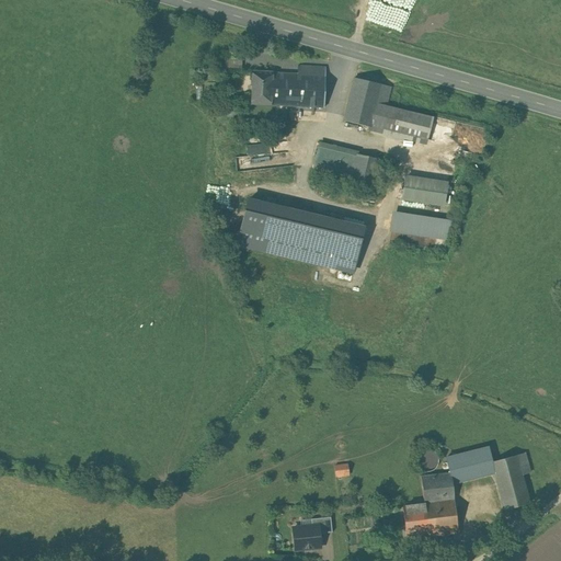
[(297,75),(273,73),(271,104),(323,107),(325,66),(298,65),(297,75)]
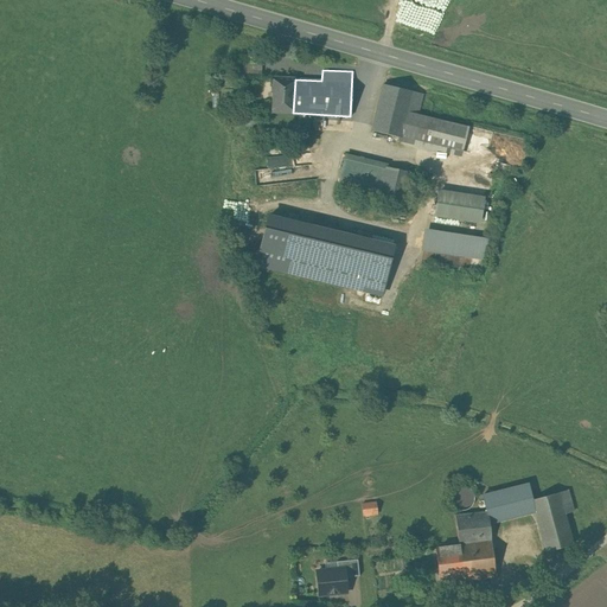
[(295,77),(273,76),(270,113),(293,114),(293,113),(295,80),(295,77)]
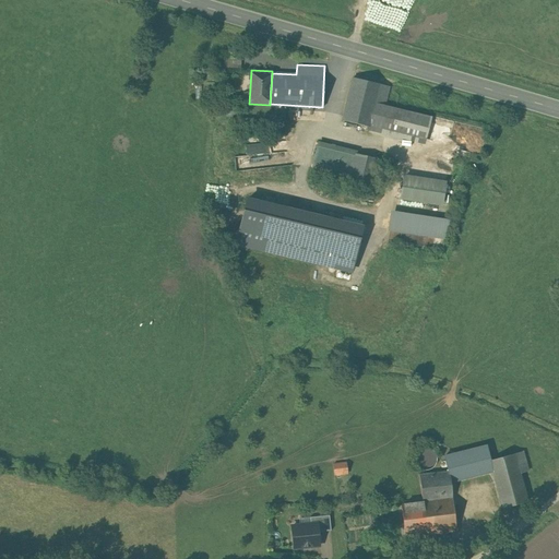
[(381,84),(353,78),(343,120),(370,127),(376,103),(381,84)]
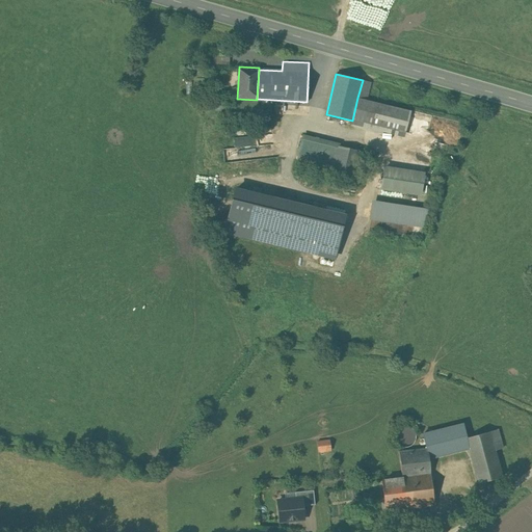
[(413,111),(357,98),(352,121),(351,124),(405,138),(413,111)]
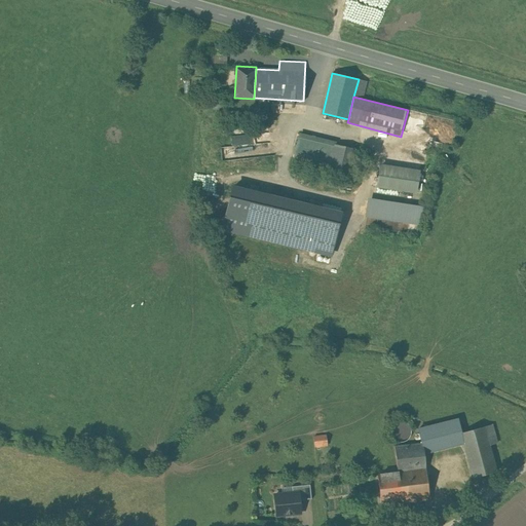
[(268,134),(231,136),(232,146),(223,147),(223,159),(269,156),(268,134)]
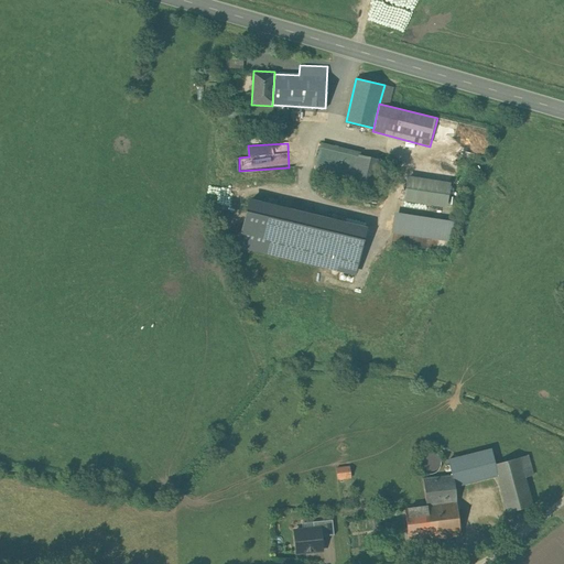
[(372,158),(323,145),(316,173),(366,185),(372,158)]
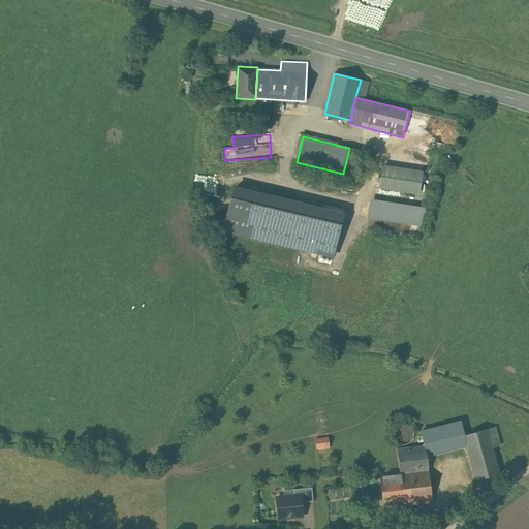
[(425,173),(384,166),(381,188),(422,193),(425,173)]
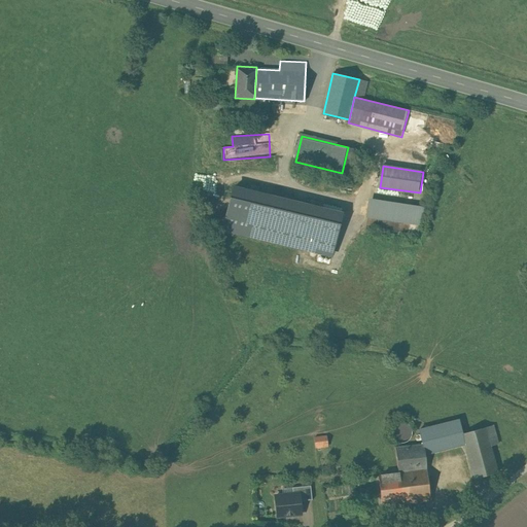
[(340,219),(232,194),(223,230),(331,256),(340,219)]
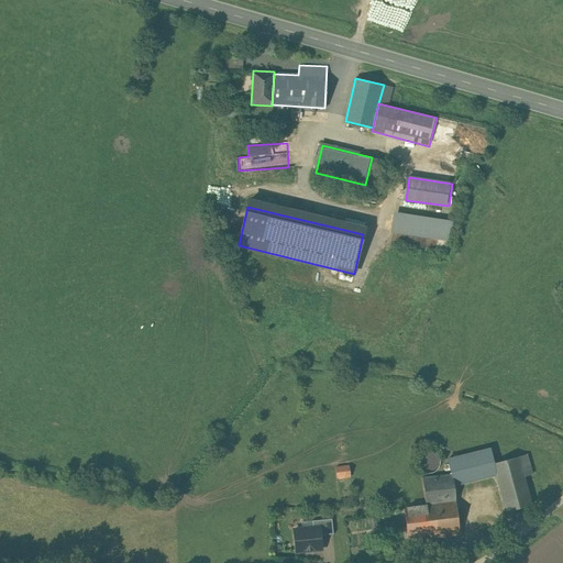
[(453,223),(396,214),(394,231),(451,240),(453,223)]
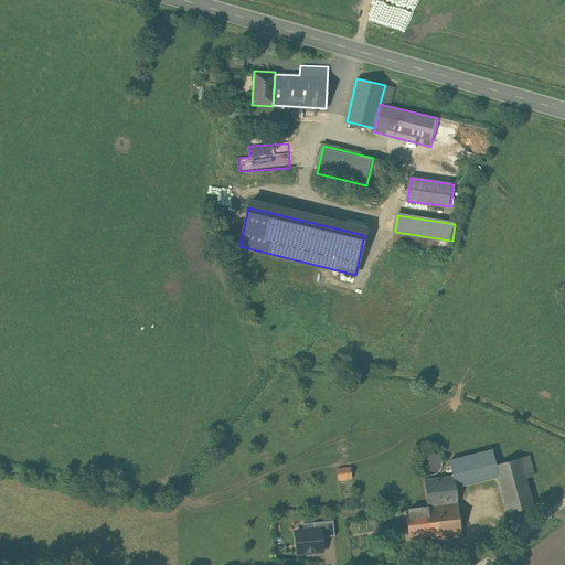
[(443,468),(443,464),(443,459),(439,455),(436,452),(432,452),(427,452),(424,456),(420,459),(420,464),(422,468),(424,471),(427,475),(432,475),(436,473),(440,471),(443,468)]
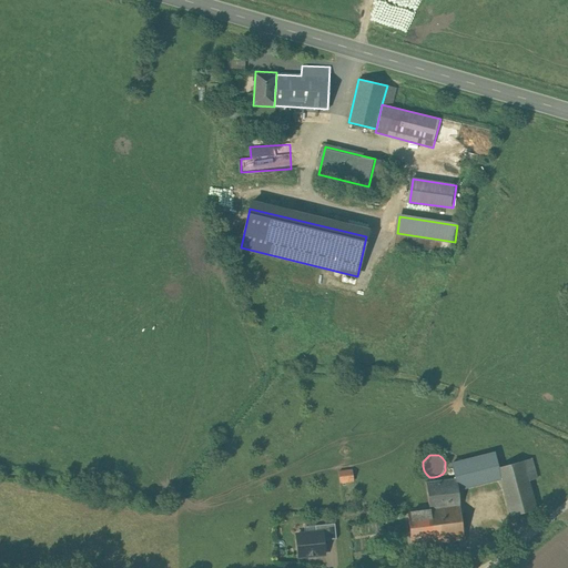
[(530,458),(523,460),(528,482),(536,478),(530,458)]
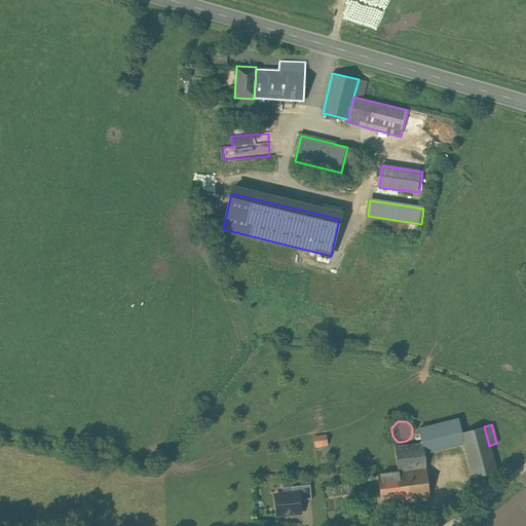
[(484,426),(461,434),(464,447),(474,479),(496,473),(489,446),(484,426)]
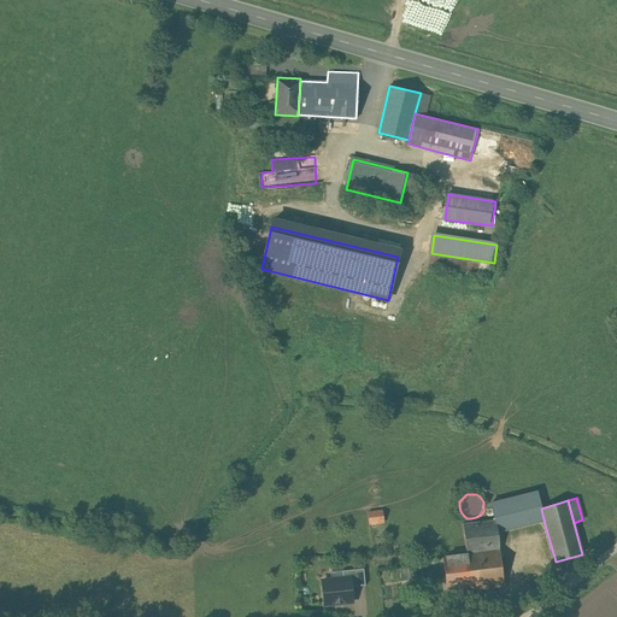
[(541,509),(526,512),(529,529),(545,524),(541,509)]
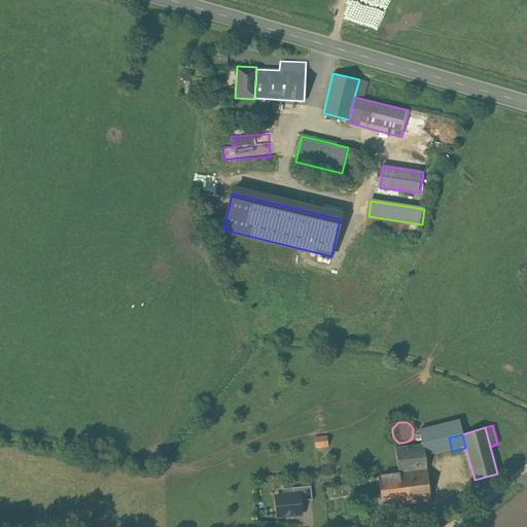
[(326,436),(314,437),(315,448),(327,447),(326,436)]
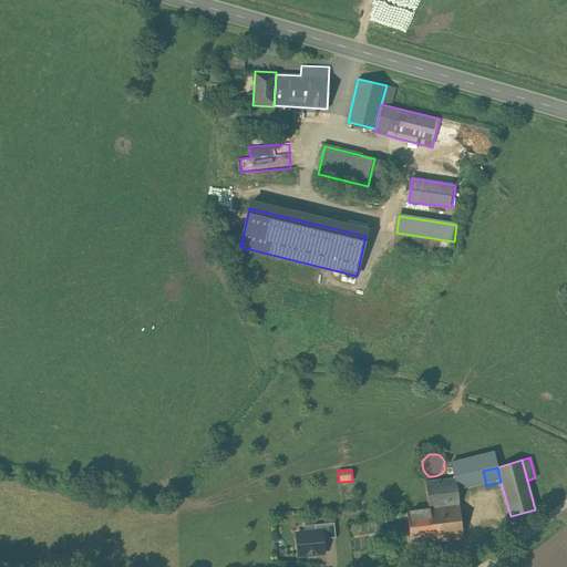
[(483,471),(475,473),(480,488),(486,486),(483,471)]
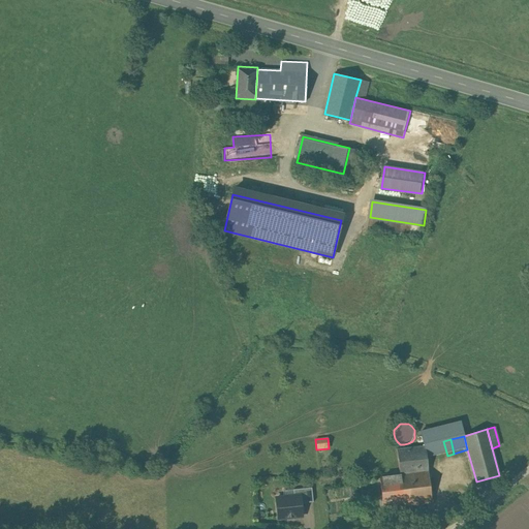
[(447,456),(443,441),(437,443),(440,457),(447,456)]
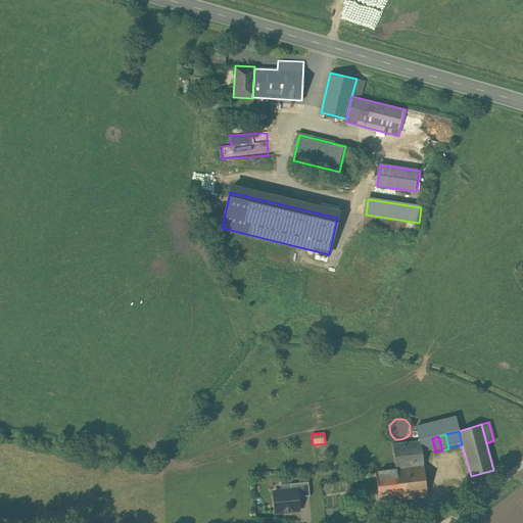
[(420,440),(392,444),(395,470),(423,467),(420,440)]
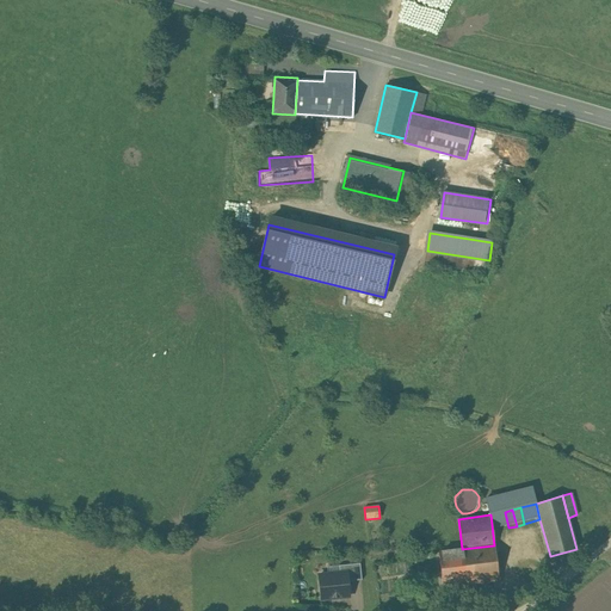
[(462,549),(438,551),(443,586),(499,579),(494,545),(462,549)]
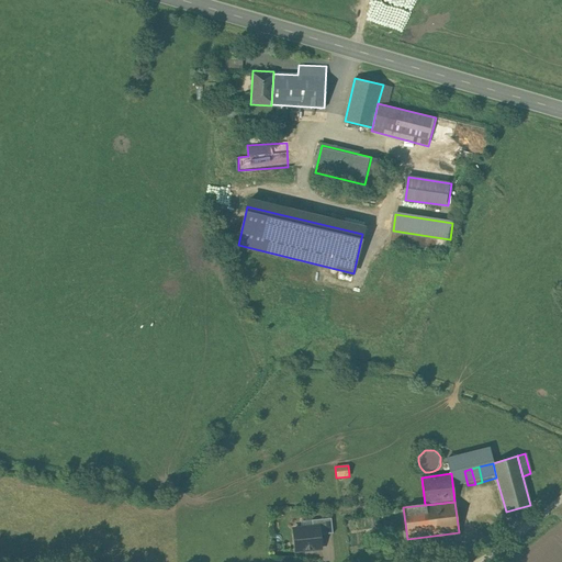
[(313,527),(318,527),(319,535),(333,534),(332,518),(312,520),(313,527)]
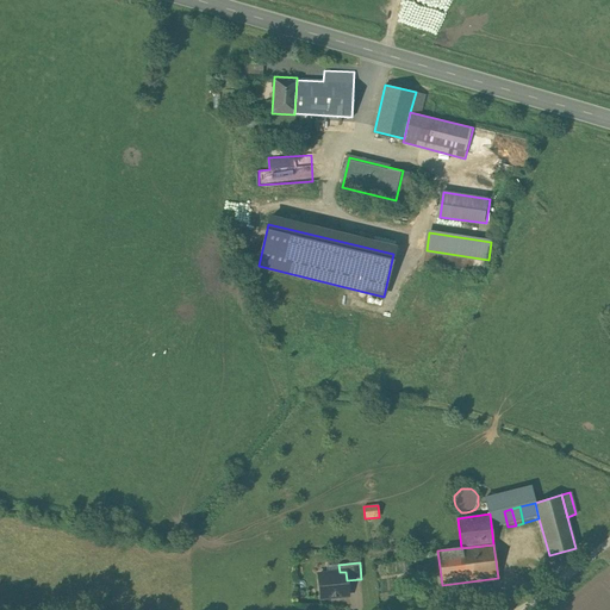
[(340,572),(318,574),(321,598),(348,596),(347,580),(346,572),(340,572)]
